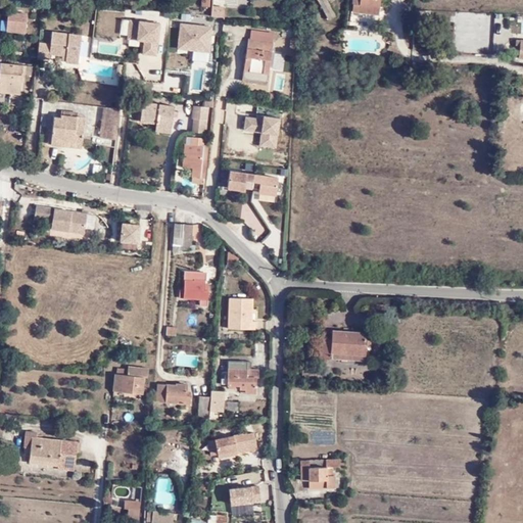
[(317,0),(327,18),(334,14),(327,0),(317,0)]
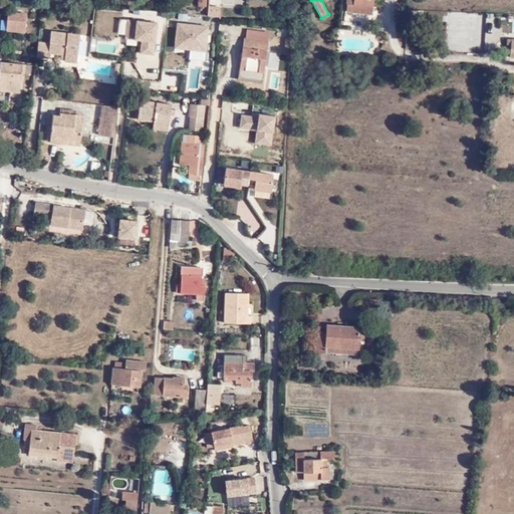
[(371,14),(372,8),(353,6),(346,5),(345,11),(371,14)]
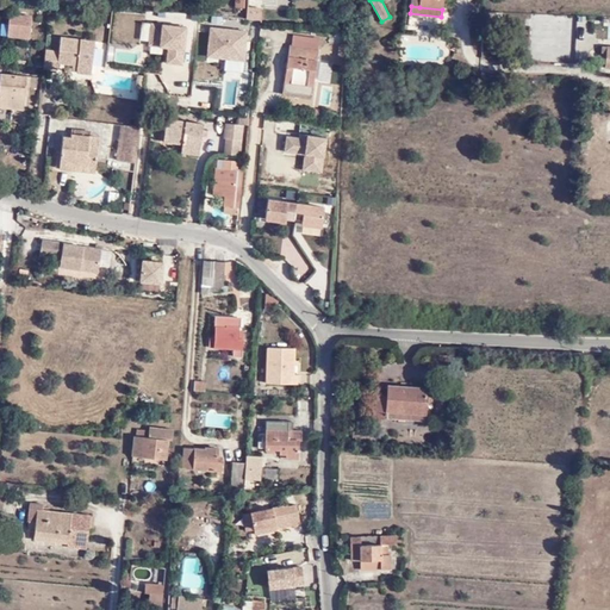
[(260,10),(244,8),(243,20),(259,22),(260,10)]
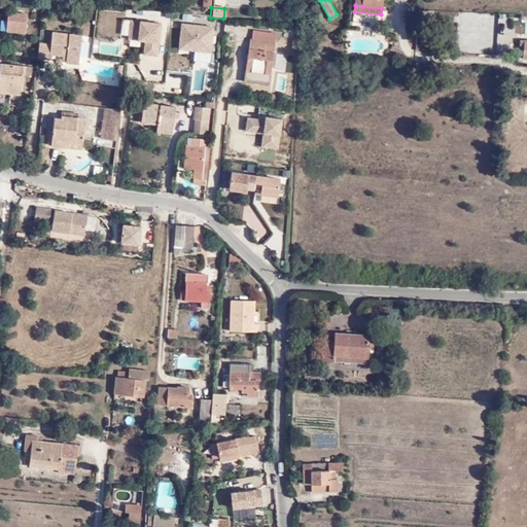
[(6,9),(5,30),(26,31),(27,10),(6,9)]
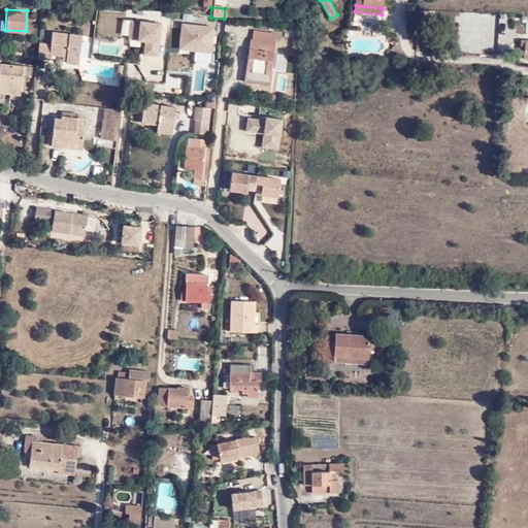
[(162,21),(131,17),(130,36),(145,39),(144,53),(159,55),(162,21)]
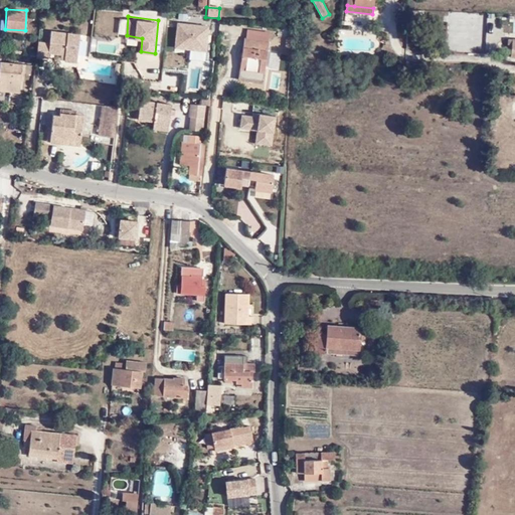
[(209,23),(178,20),(175,46),(190,48),(189,58),(206,59),(209,23)]
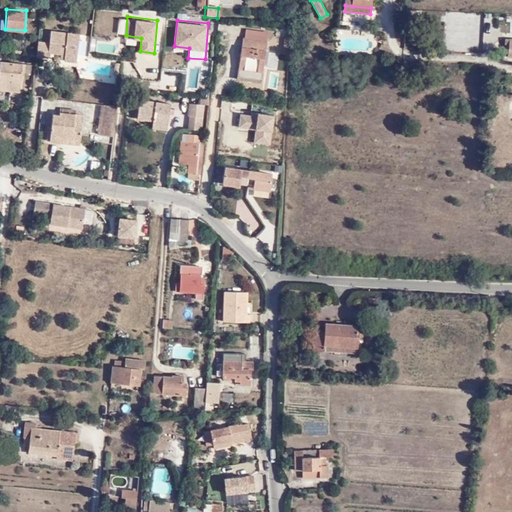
[(405,48),(405,29),(396,29),(396,48),(405,48)]
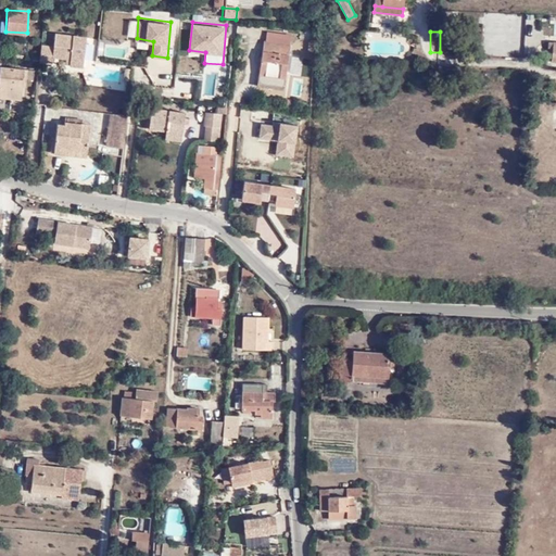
[(53,48),(41,47),(39,62),(51,64),(51,58),(70,59),(68,66),(83,68),(86,38),(54,35),(53,48)]
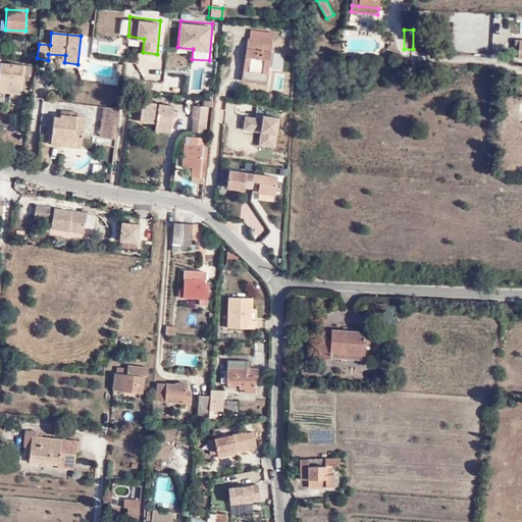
[(238,83),(264,86),(270,43),(244,40),(238,83)]
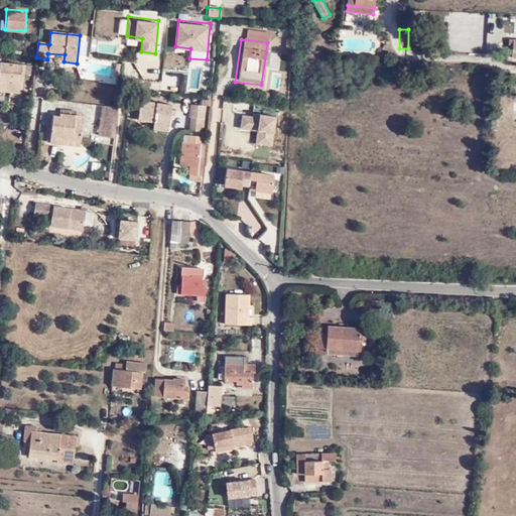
[(287,55),(288,41),(286,41),(278,40),(276,67),(282,68),(282,55),(287,55)]
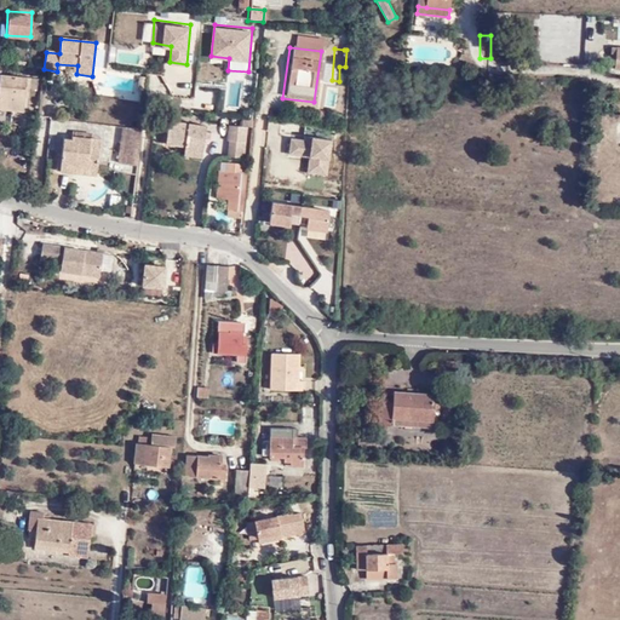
[(0,105),(11,107),(11,110),(22,112),(23,98),(23,89),(28,89),(35,90),(36,80),(24,79),(0,75),(0,105)]
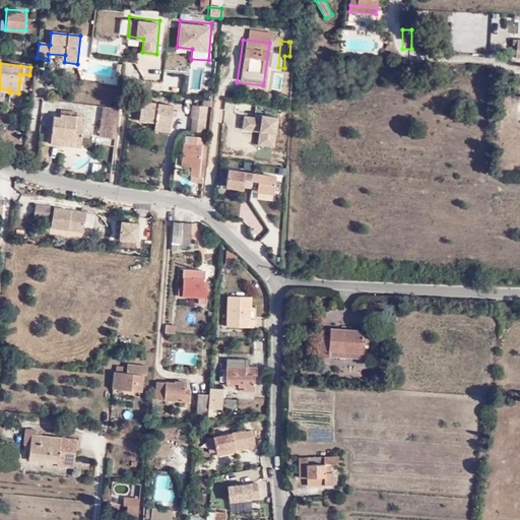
[(115,75),(122,75),(124,66),(116,65),(115,75)]
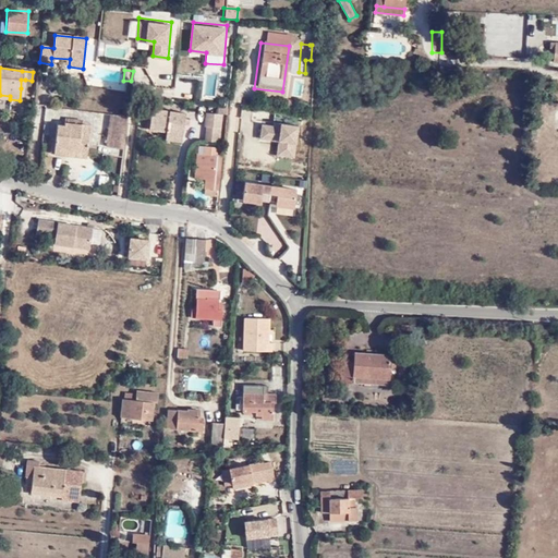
[(181,123),(182,118),(182,112),(148,109),(146,129),(164,131),(164,135),(180,136),(181,123)]
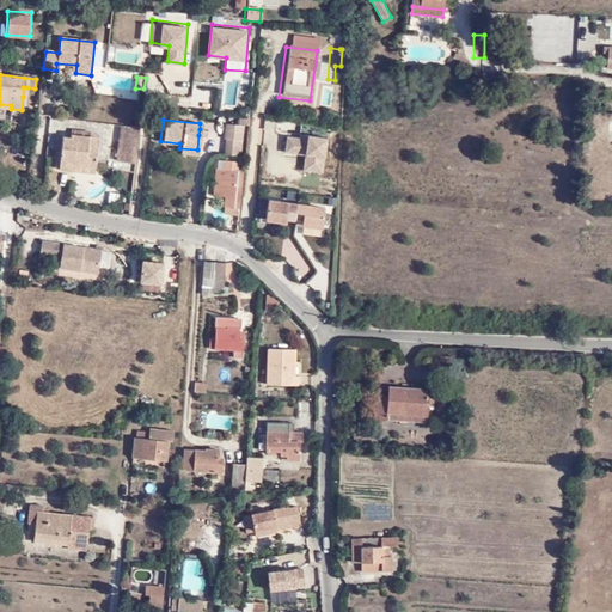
[(226,138),(239,139),(240,124),(232,123),(224,122),(222,136),(226,138)]
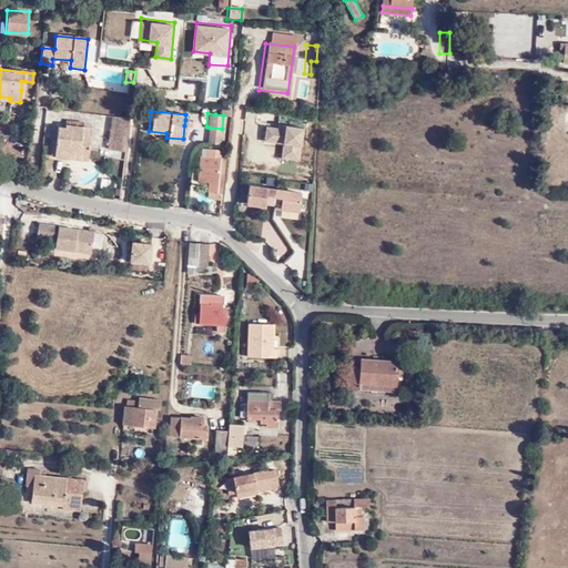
[(129,119),(112,117),(108,151),(124,153),(129,119)]
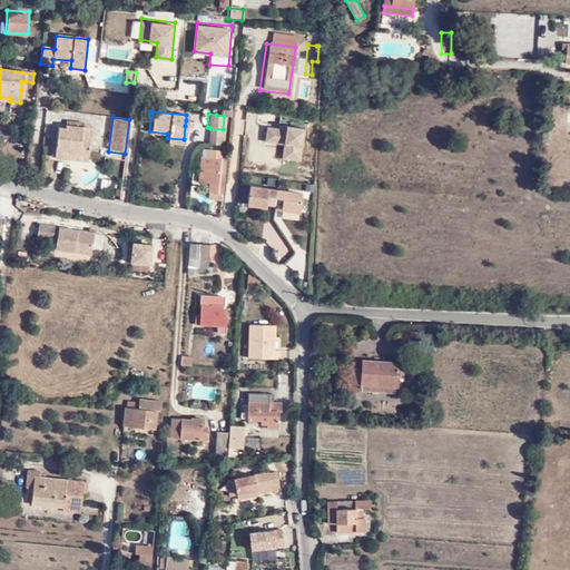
[(284,141),(282,157),(301,160),(306,124),(288,121),(287,127),(269,124),(267,139),(284,141)]
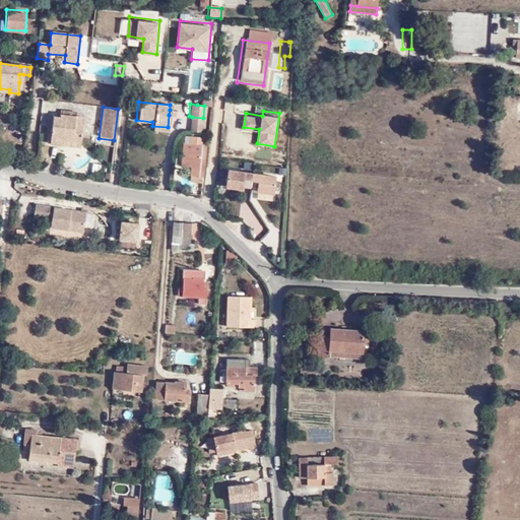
[(81,141),(82,126),(74,125),(75,118),(59,117),(59,121),(52,121),(52,130),(51,138),(81,141)]
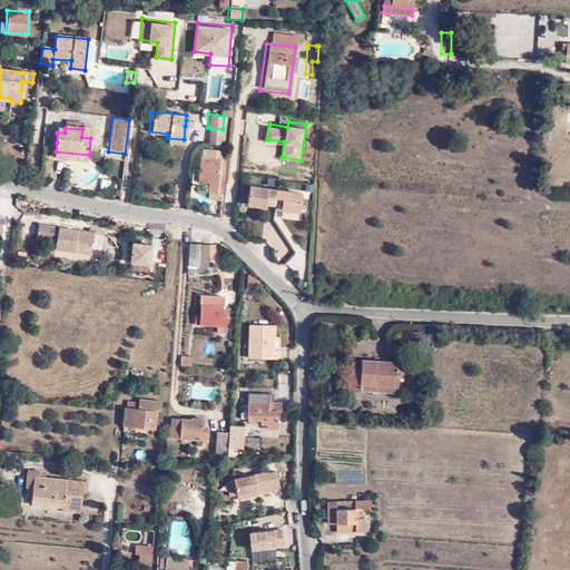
[(220,145),(223,129),(210,128),(208,143),(220,145)]
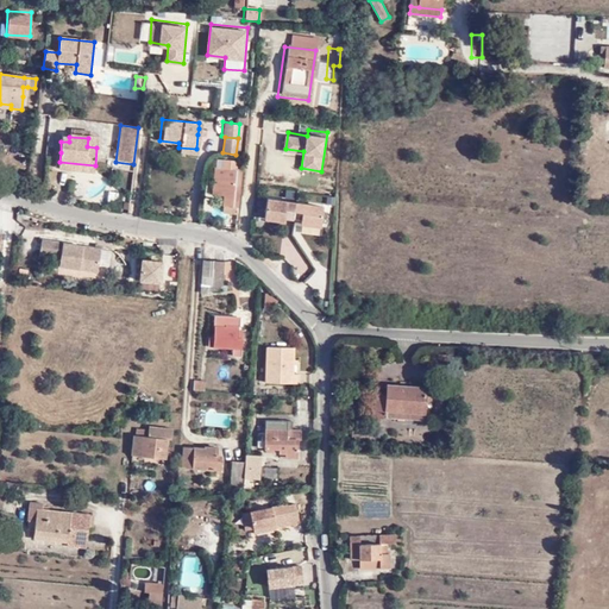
[(94,174),(95,165),(60,162),(61,152),(54,152),(52,169),(94,174)]
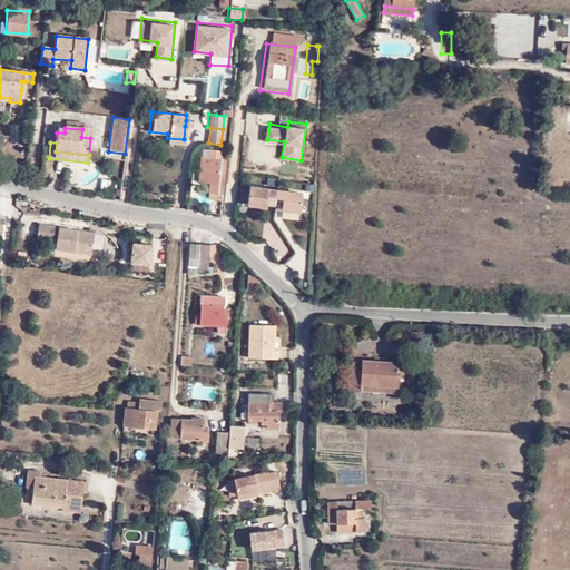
[(223,161),(217,161),(218,153),(206,151),(205,159),(198,158),(196,180),(205,183),(204,194),(205,194),(214,195),(218,195),(223,161)]
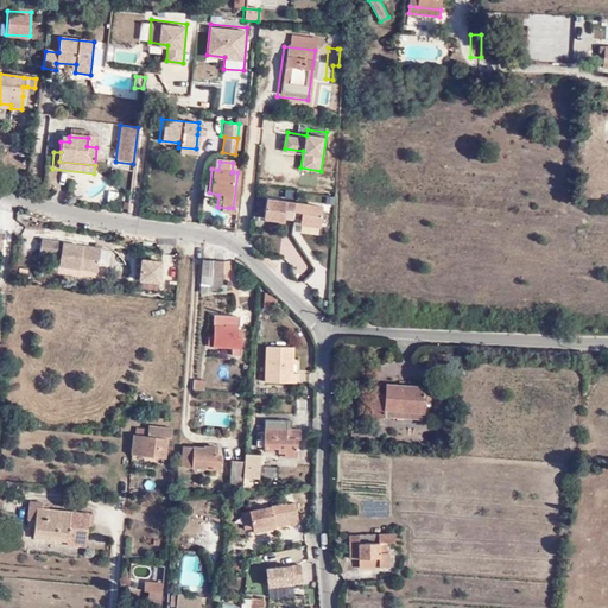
[(245,197),(246,190),(239,189),(235,217),(249,220),(252,198),(245,197)]
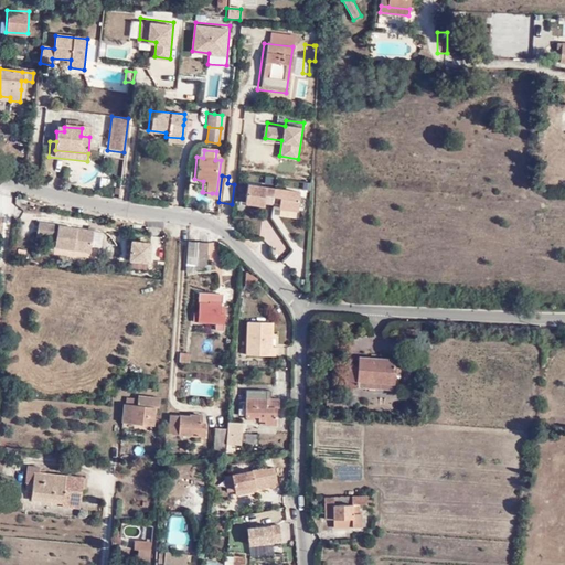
[(301,187),(249,180),(246,200),(265,202),(266,191),(281,193),(280,205),(299,208),(301,187)]
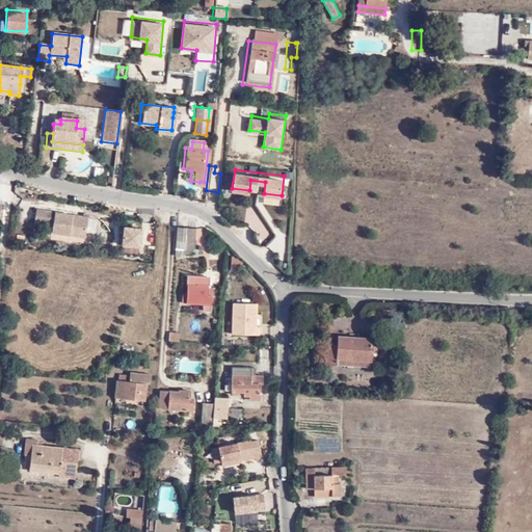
[(32,210),(31,222),(47,224),(46,233),(81,238),(84,218),(32,210)]
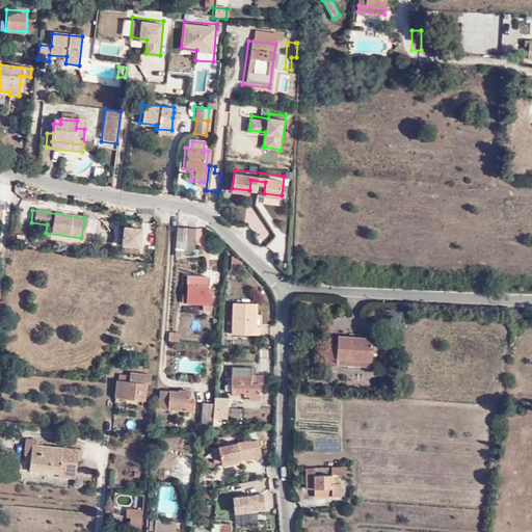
[(151,242),(152,228),(141,227),(139,241),(151,242)]
